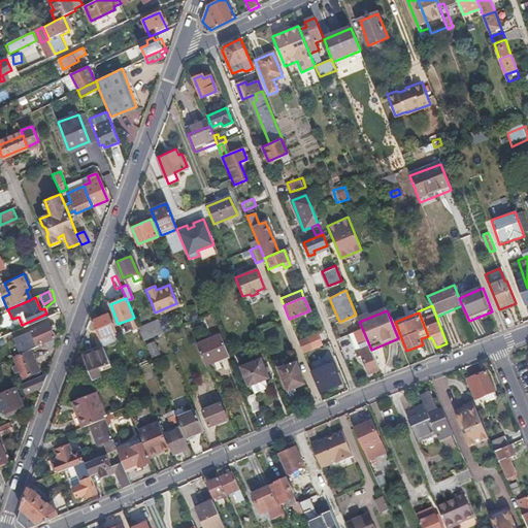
[(108,315),(92,321),(101,345),(113,340),(111,333),(116,331),(108,315)]
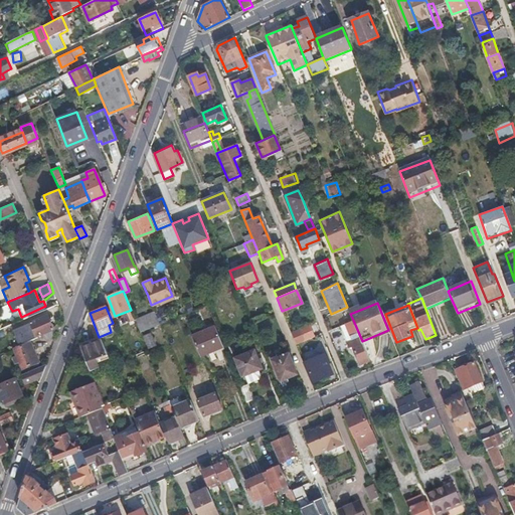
[(139,331),(149,327),(159,323),(154,312),(134,319),(139,331)]
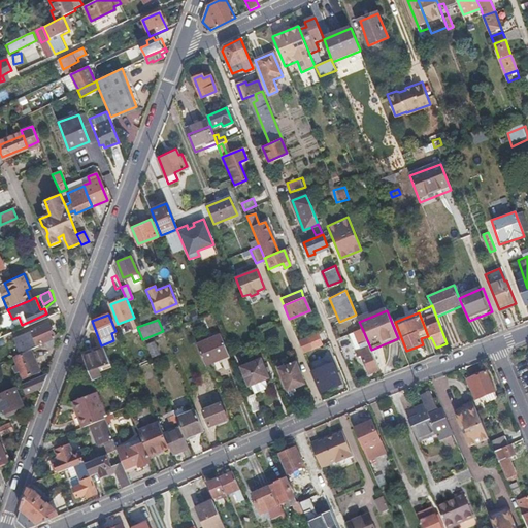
[(51,323),(32,331),(37,344),(56,336),(51,323)]
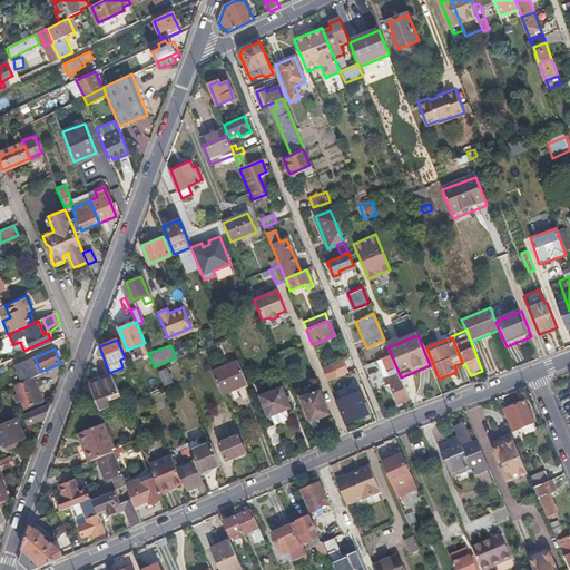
[(399,403),(410,400),(401,377),(391,354),(380,359),(399,403)]
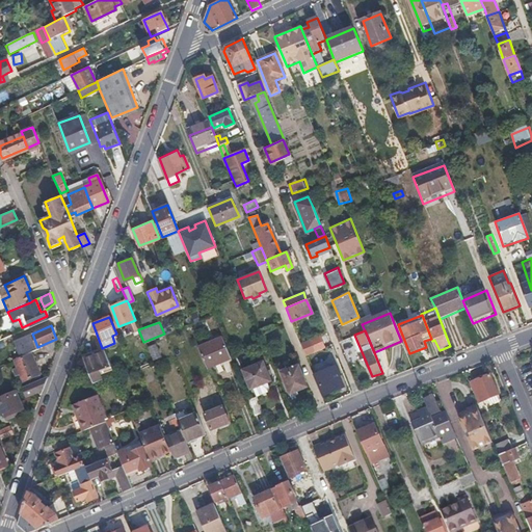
[(313,351),(324,346),(320,335),(308,340),(310,344),(313,351)]
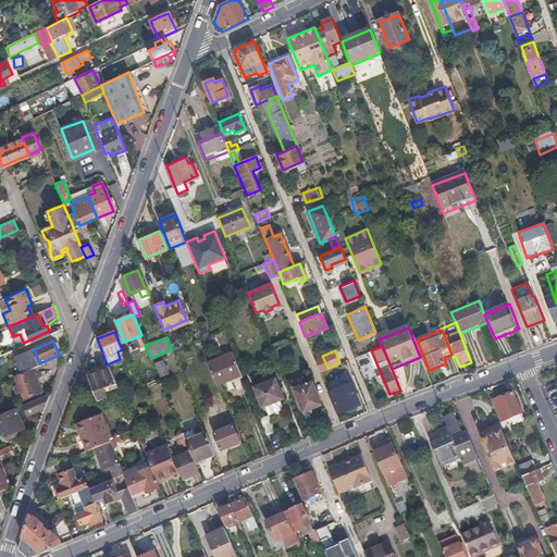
[(207,362),(214,383),(240,372),(232,353),(207,362)]
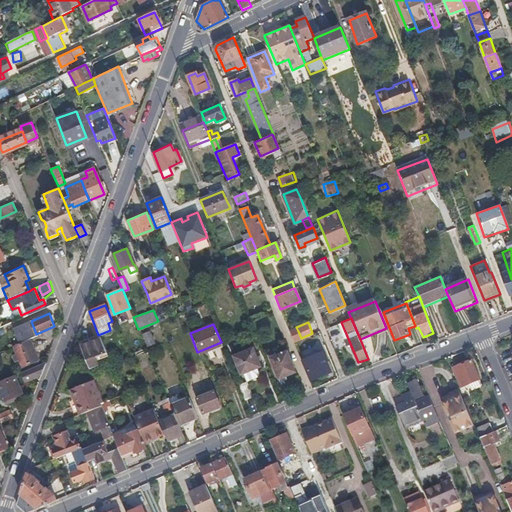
[(138,329),(145,346),(154,342),(148,325),(138,329)]
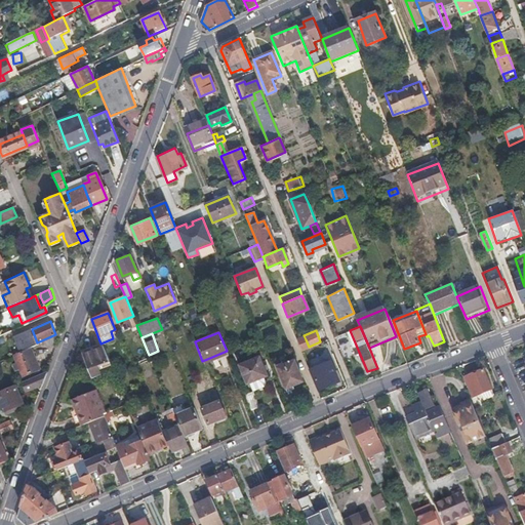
[(53,338),(44,342),(46,348),(55,342),(53,338)]
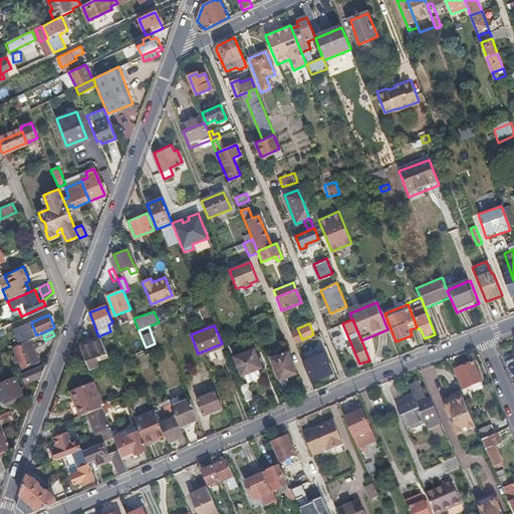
[(291,335),(294,342),(302,339),(299,332),(291,335)]
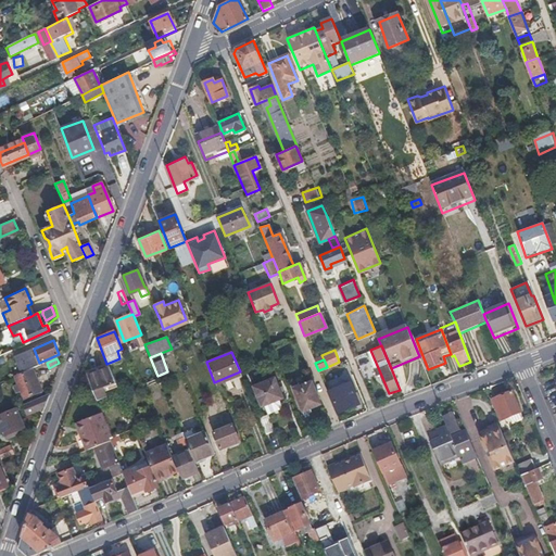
[(108,365),(88,373),(95,389),(102,386),(108,383),(105,376),(111,374),(108,365)]
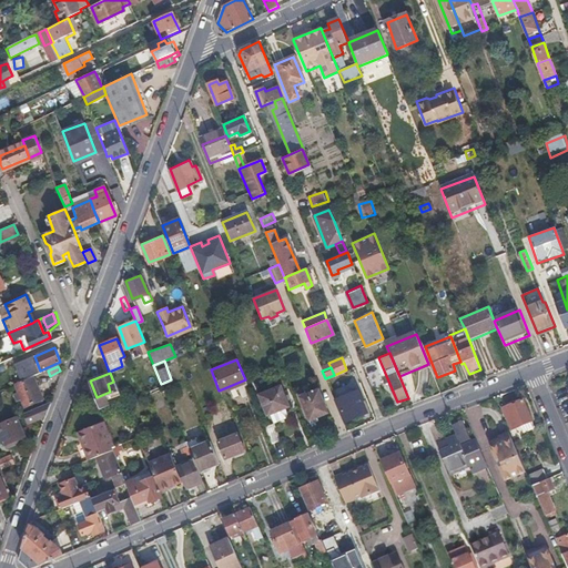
[(333,386),(338,398),(361,389),(355,377),(333,386)]
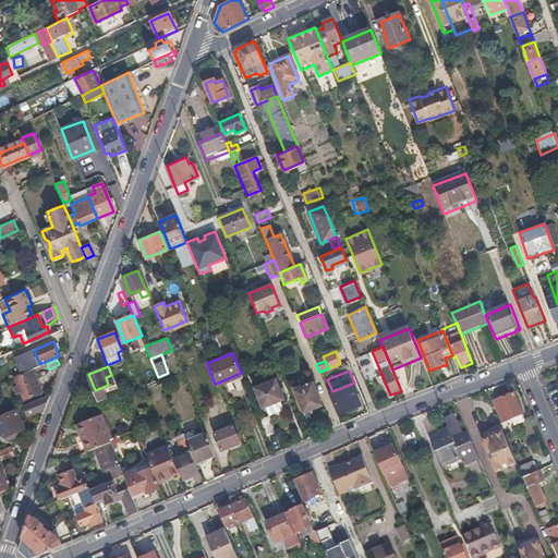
[(41,391),(34,373),(21,378),(25,390),(21,392),(24,399),(41,391)]
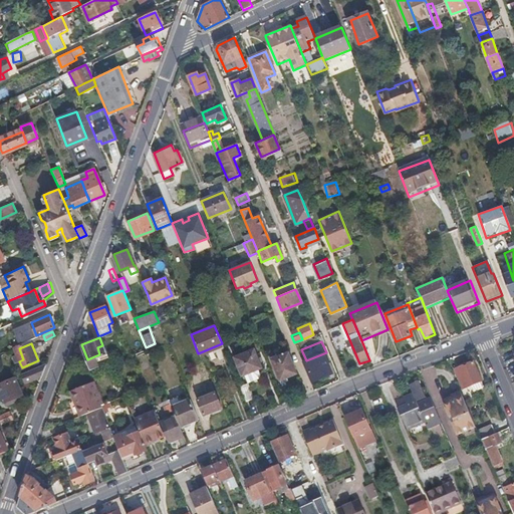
[(261,367),(254,349),(235,357),(242,375),(245,374),(248,382),(258,378),(261,373),(258,368),(261,367)]
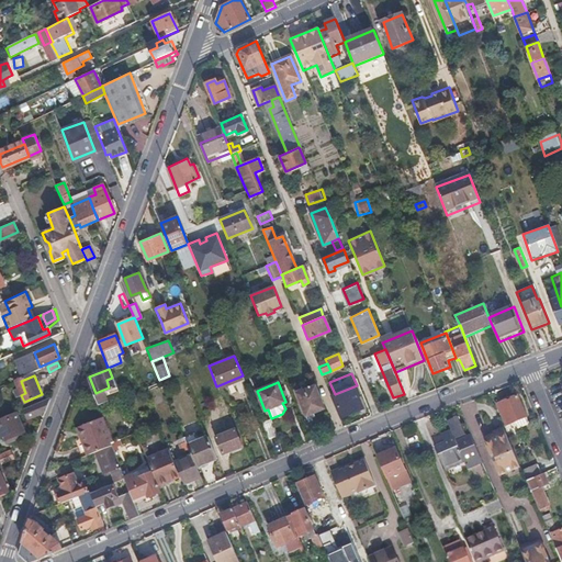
[(324,409),(314,386),(296,394),(305,417),(324,409)]
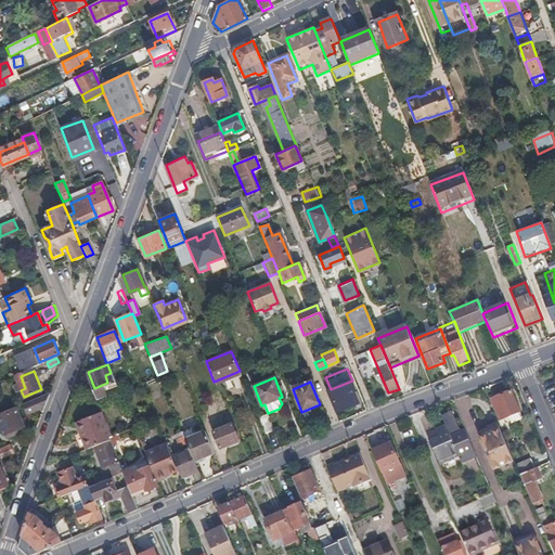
[(102,385),(94,388),(98,396),(105,394),(102,385)]
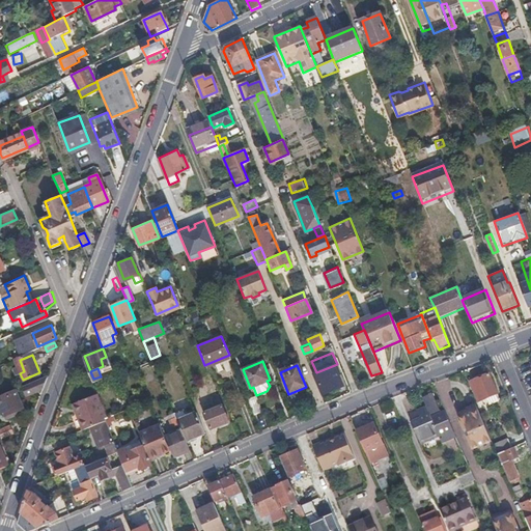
[(323,393),(341,386),(336,370),(329,372),(327,369),(323,371),(324,375),(316,378),(323,393)]
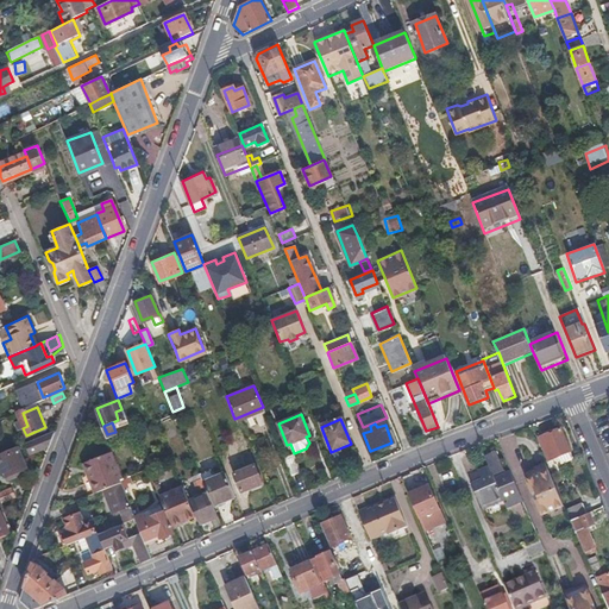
[(560,428),(542,435),(545,443),(540,445),(547,459),(570,450),(560,428)]
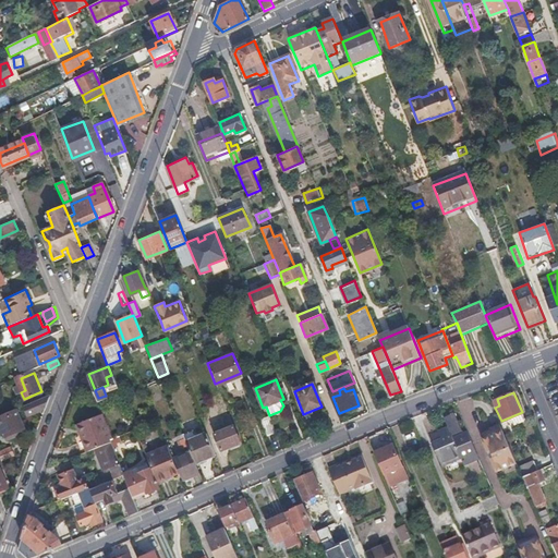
[(44,409),(49,395),(25,405),(29,415),(44,409)]
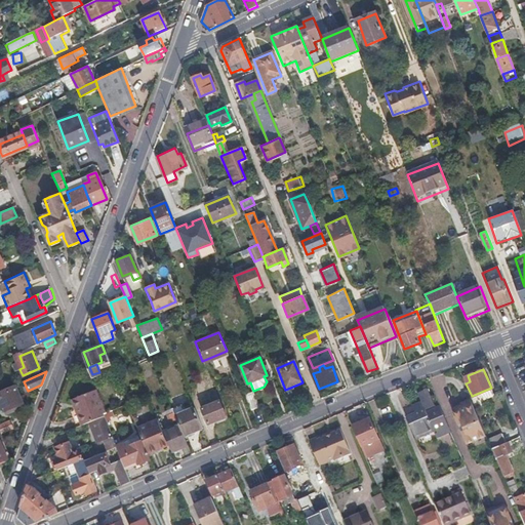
[(22,406),(13,386),(0,391),(0,403),(2,409),(5,414),(22,406)]
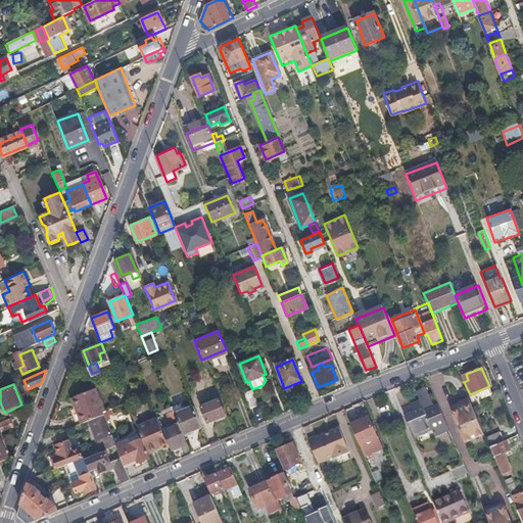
[(86,420),(102,413),(92,389),(70,397),(77,413),(81,422),(86,420)]
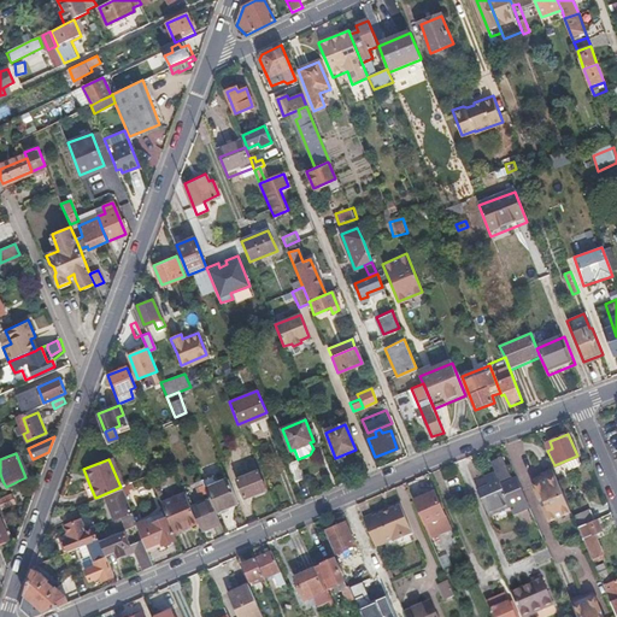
[(288,466),(294,482),(304,479),(298,463),(288,466)]
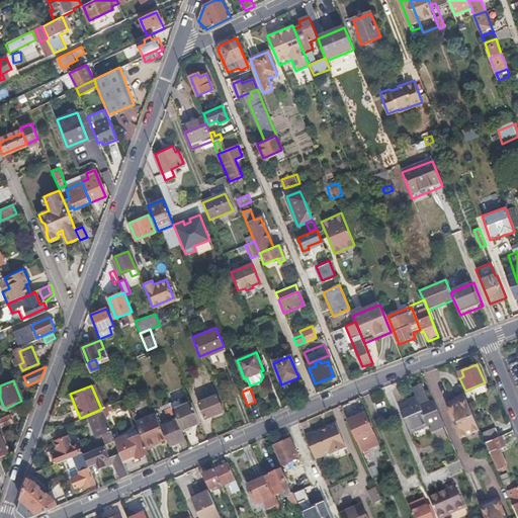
[(480,429),(463,394),(454,397),(455,401),(446,405),(457,431),(460,437),(480,429)]
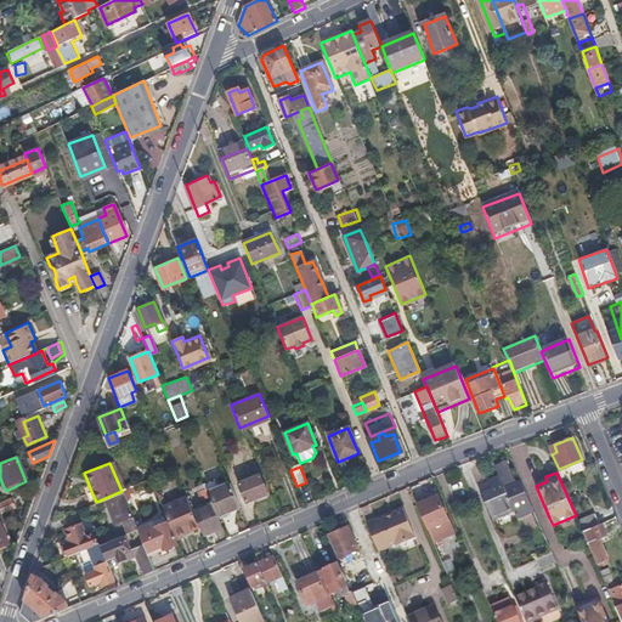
[(247,505),(267,496),(260,476),(238,486),(247,505)]
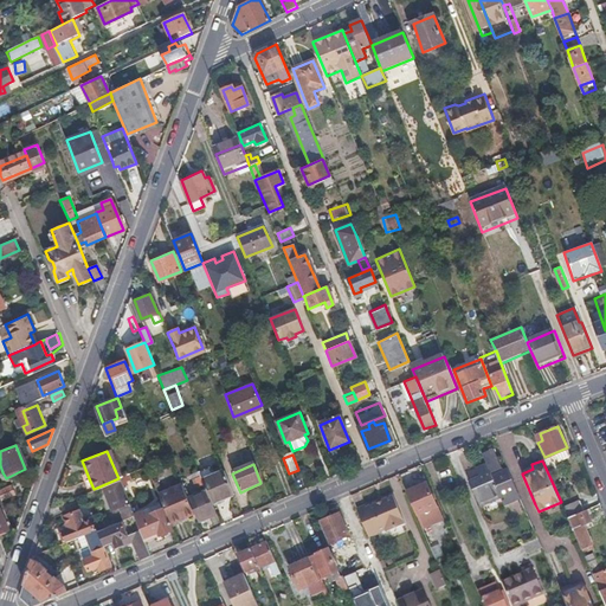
[(490,472),(487,465),(476,470),(479,478),(468,483),(478,507),(501,497),(495,484),(491,475),(490,472)]
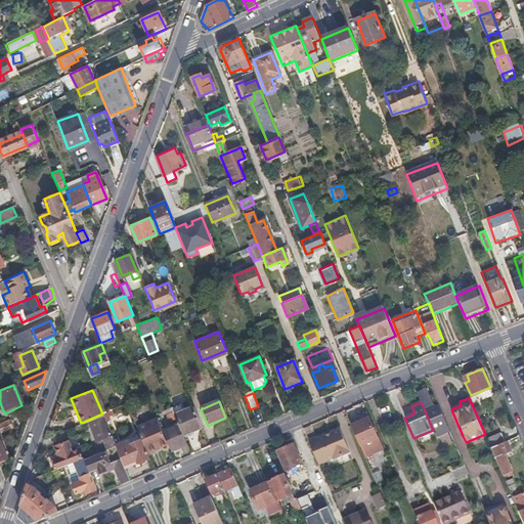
[(180,403),(171,406),(174,415),(182,434),(201,427),(192,406),(183,410),(180,403)]
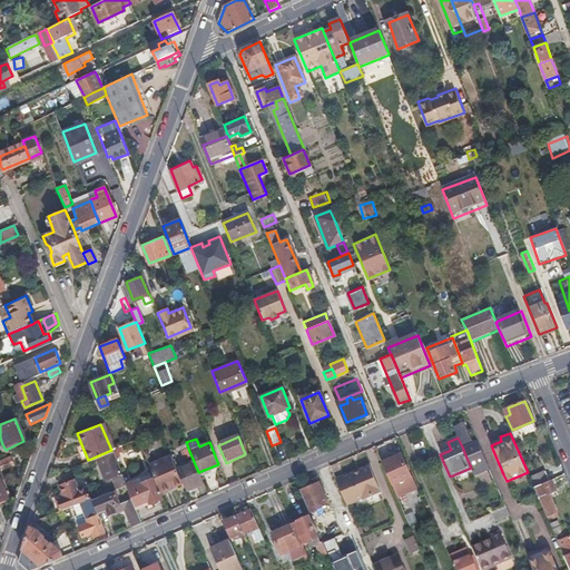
[(465,455),(471,468),(473,473),(489,467),(477,440),(462,446),(465,455)]
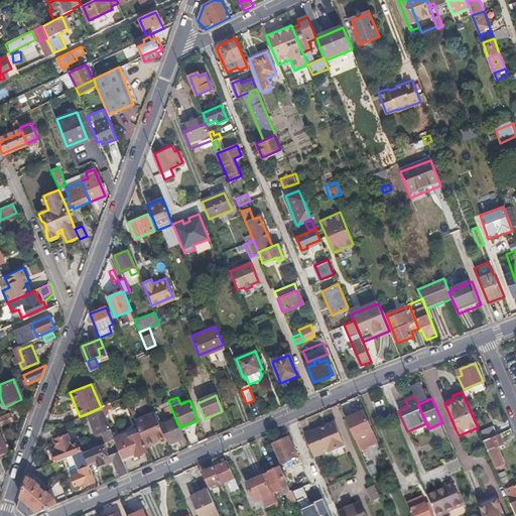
[(113,436),(101,406),(101,407),(85,414),(93,432),(98,430),(100,434),(102,440),(113,436)]
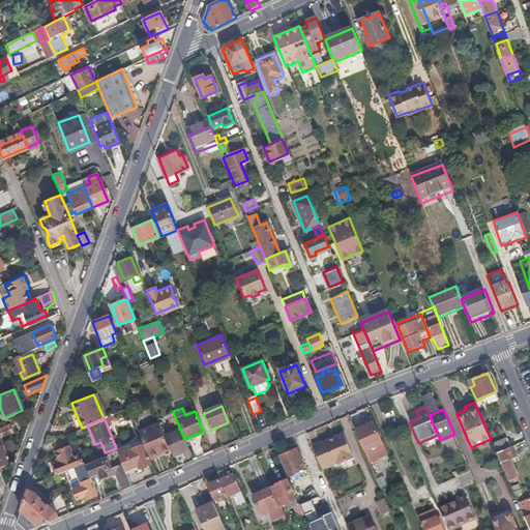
[(71,421),(75,431),(82,428),(78,418),(71,421)]
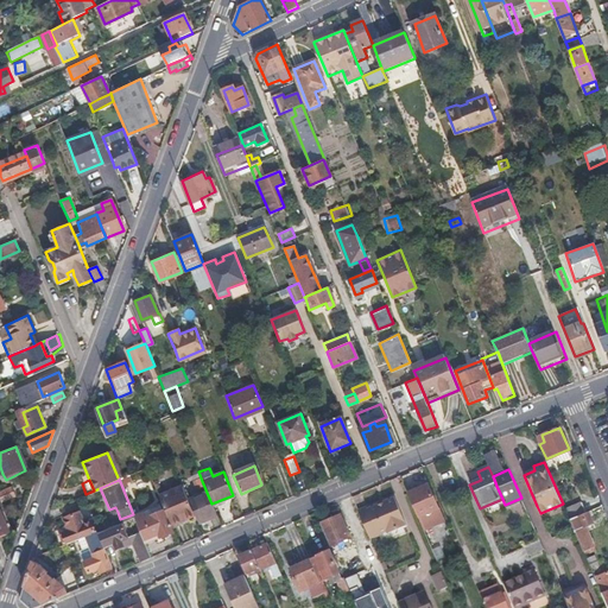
[(211,504),(202,481),(197,483),(201,493),(190,499),(201,525),(217,519),(211,504)]
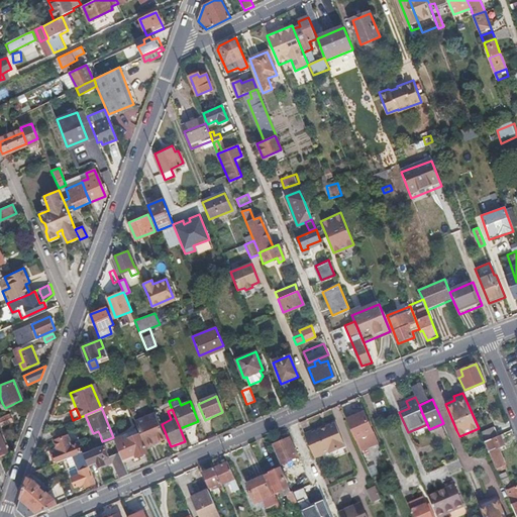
[(364,412),(345,419),(354,440),(373,433),(364,412)]
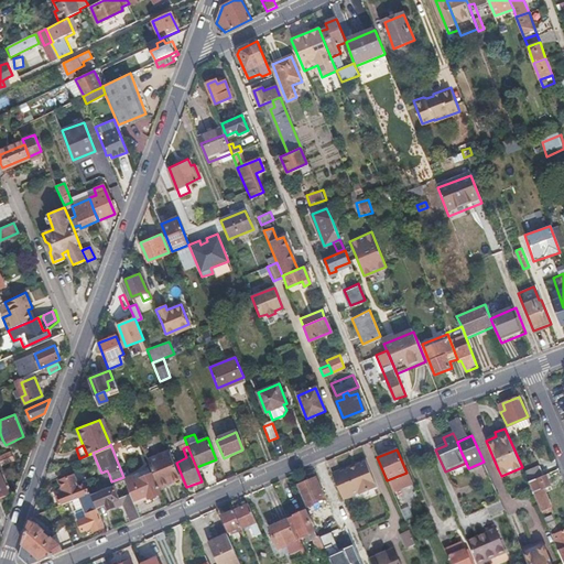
[(180,478),(169,451),(154,457),(155,462),(149,465),(159,488),(180,478)]
